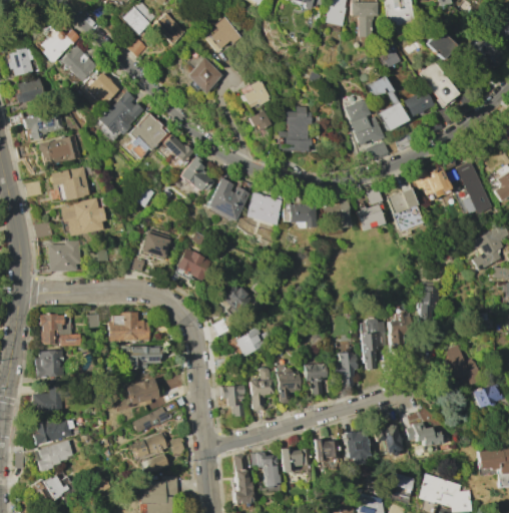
[(141,0),(157,15),(139,34),(122,18),(141,0)]
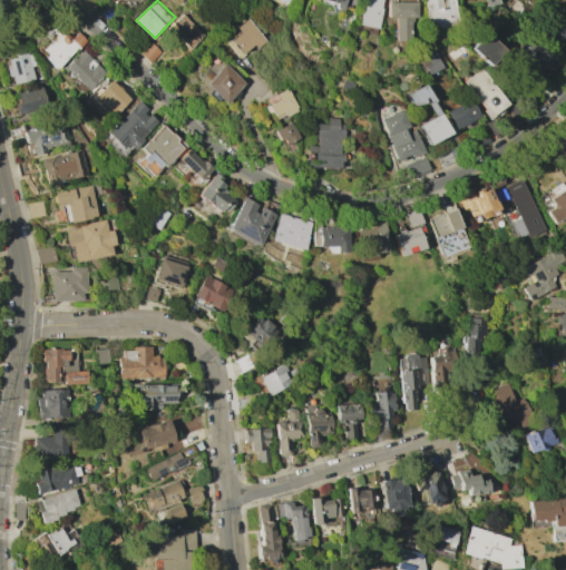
[(328,0),(348,0),(344,10),(338,8),(339,3),(328,0)]
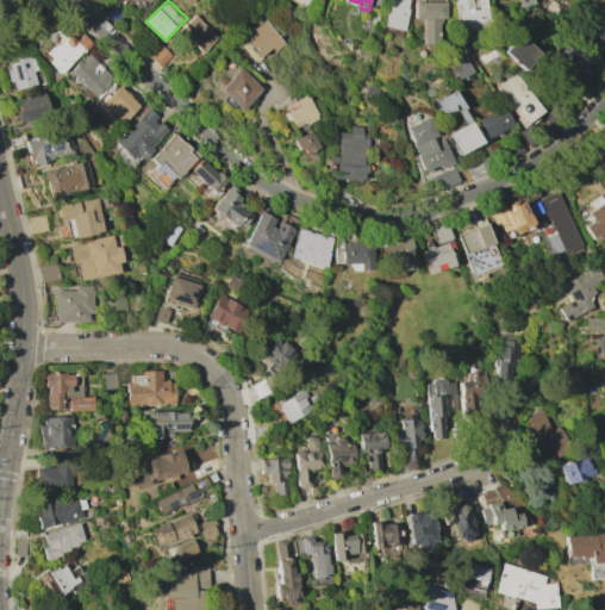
[(393,0),(411,0),(404,36),(400,36),(401,32),(387,30),(393,0)]
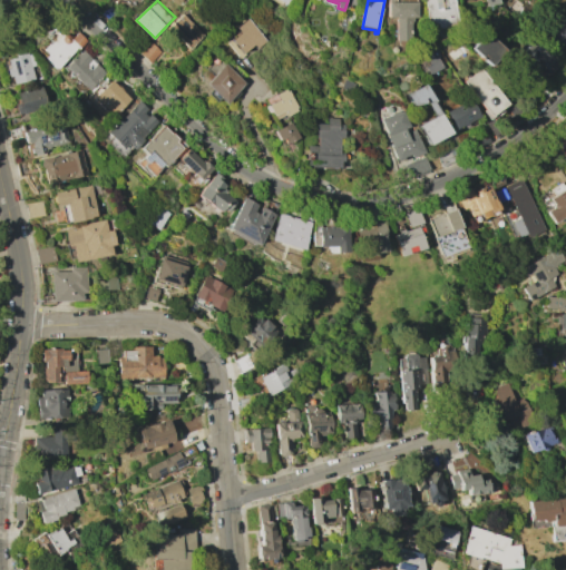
[(390,0),(418,0),(417,17),(413,17),(412,40),(399,39),(400,18),(390,17),(390,2),(390,0)]
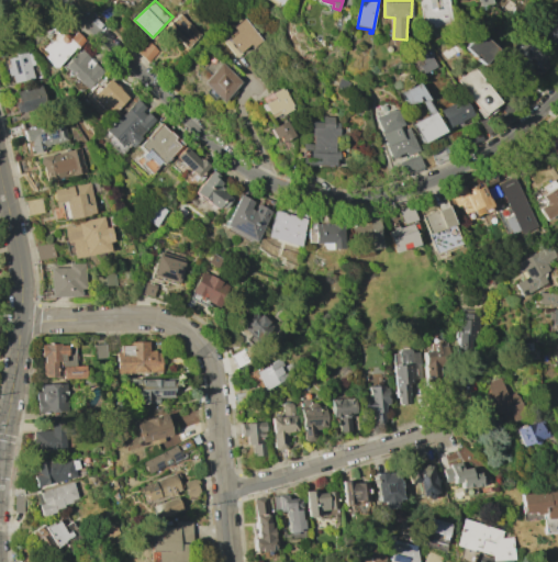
[(449,0),(452,23),(442,24),(442,25),(434,26),(433,23),(424,24),(421,0),(449,0)]
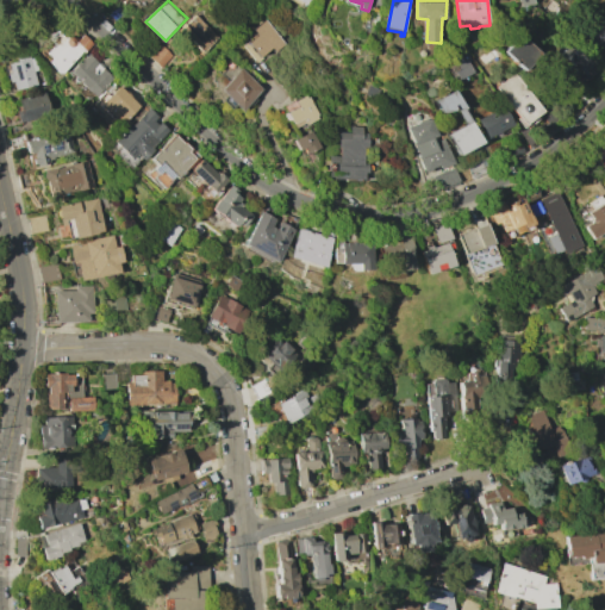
[(597,13),(604,18),(604,50),(582,37),(597,13)]
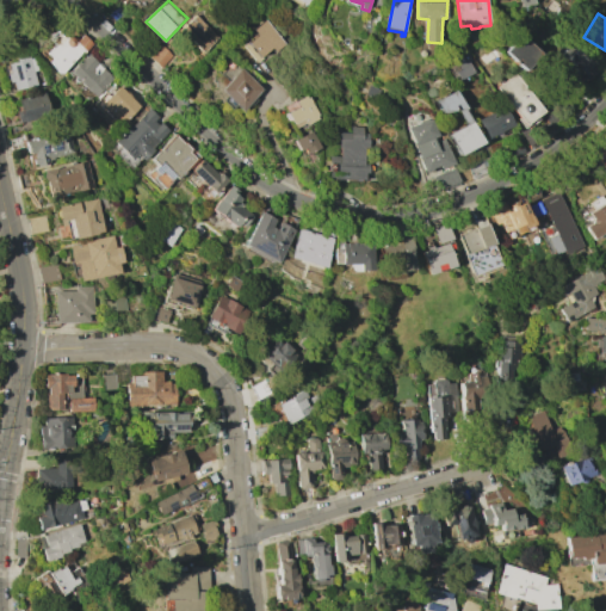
[(199,16),(221,37),(206,51),(185,30),(199,16)]
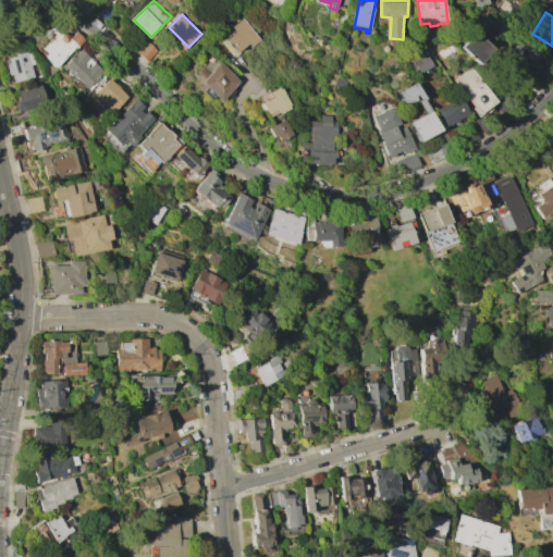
[(237,32),(233,27),(243,19),(261,39),(253,47),(250,44),(241,52),(229,39),(237,32)]
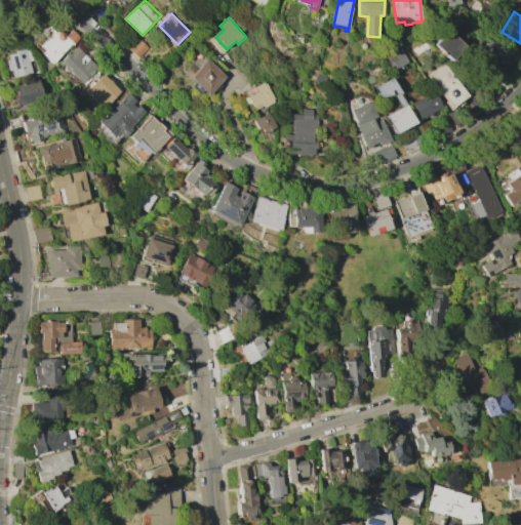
[(49,39),(44,34),(51,27),(57,33),(59,32),(61,33),(62,31),(68,36),(75,29),(83,37),(73,47),(71,45),(53,64),(50,61),(52,59),(45,53),(47,50),(42,46),(49,39)]
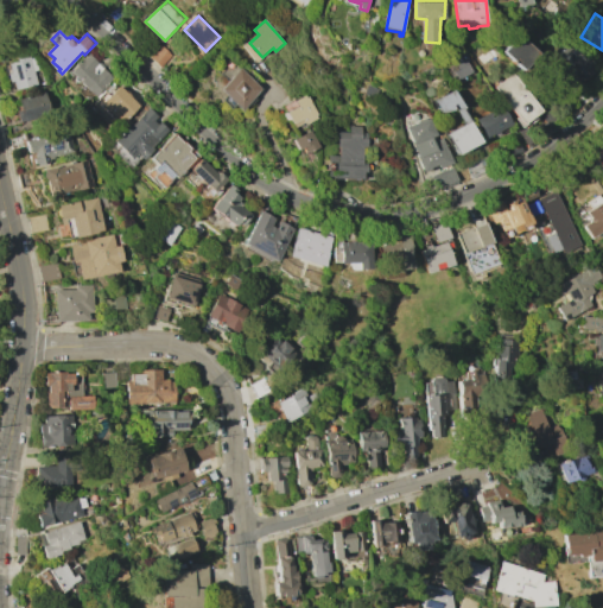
[(519,35),(538,54),(522,70),(502,51),(519,35)]
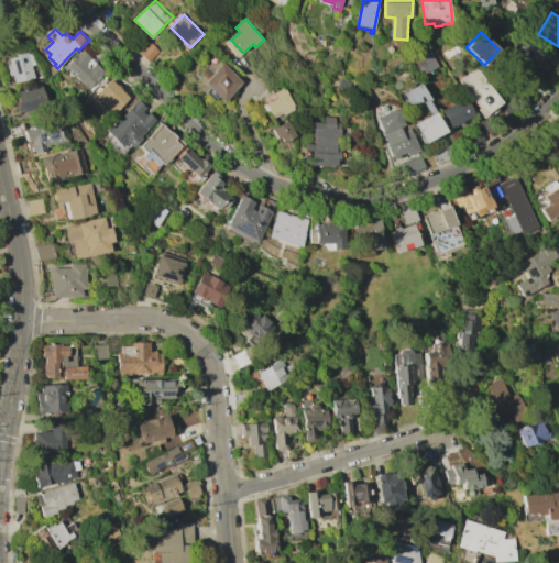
[(153,41),(162,51),(151,63),(141,53),(153,41)]
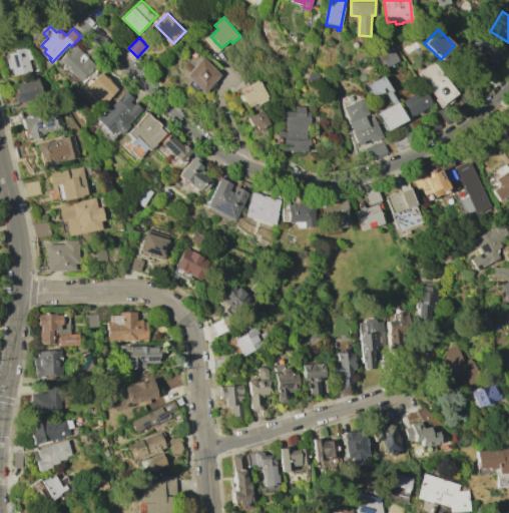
[(490,40),(503,52),(494,63),(486,57),(488,55),(482,50),(490,40)]
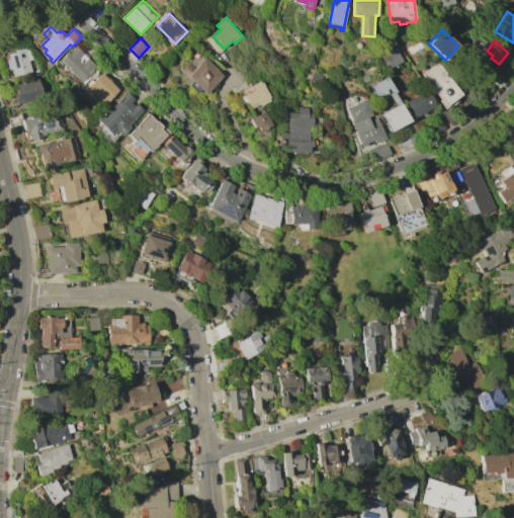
[(395,42),(399,50),(398,51),(403,61),(391,68),(384,58),(388,56),(383,49),(395,42)]
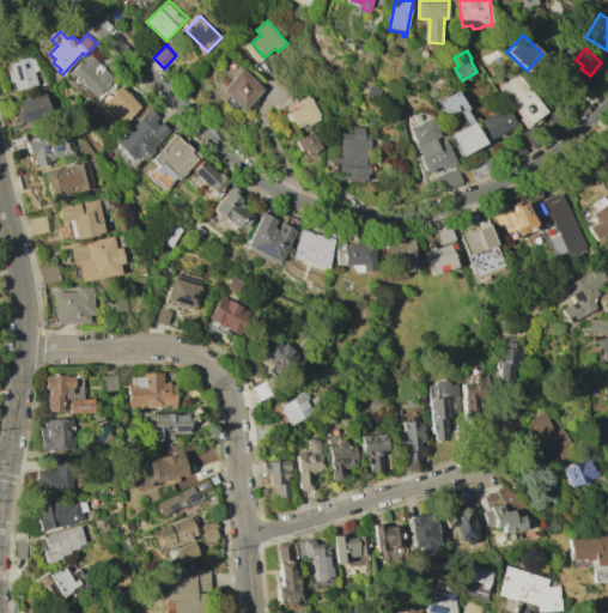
[(91,54),(115,78),(97,97),(91,92),(90,93),(85,89),(87,87),(73,73),(91,54)]
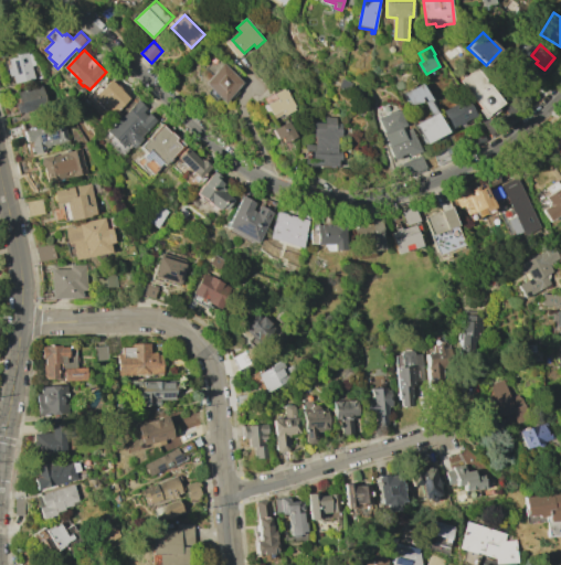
[(12,67),(10,60),(19,57),(18,54),(30,51),(31,54),(35,53),(38,65),(33,66),(36,78),(17,83),(14,75),(11,76),(9,68),(12,67)]
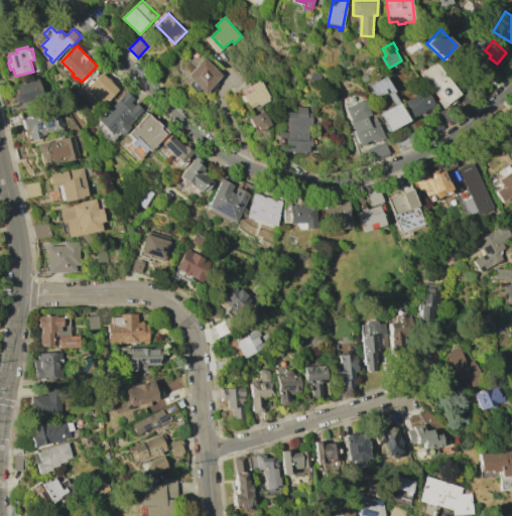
[(206,57),(223,75),(206,93),(187,76),(206,57)]
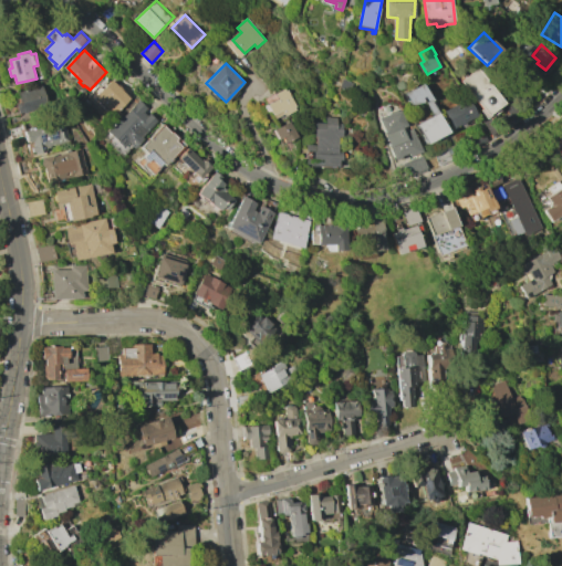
[(479,67),(507,105),(502,108),(503,109),(498,114),(496,113),(489,117),(461,80),(479,67)]
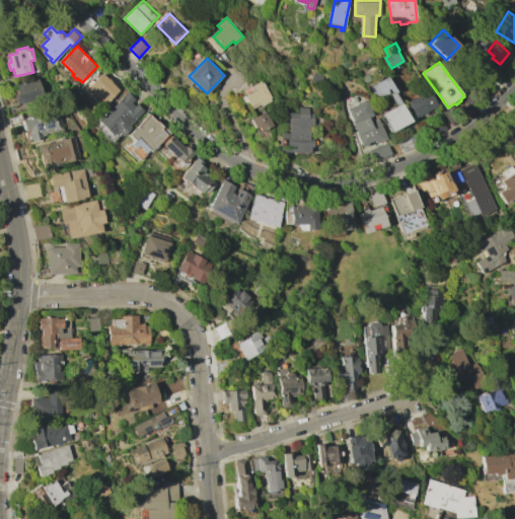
[(316,72),(325,76),(320,86),(311,82),(316,72)]
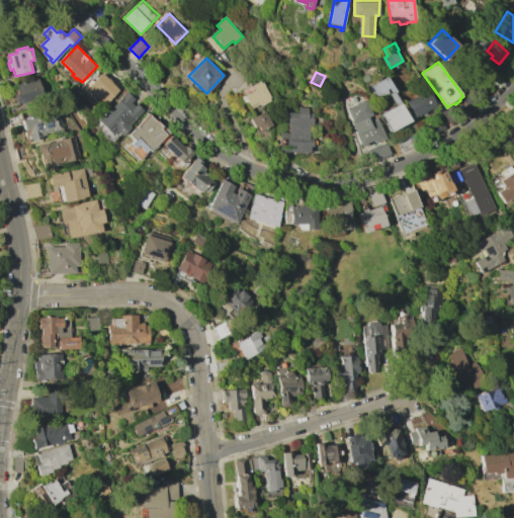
[(103,73),(120,91),(105,106),(88,89),(103,73)]
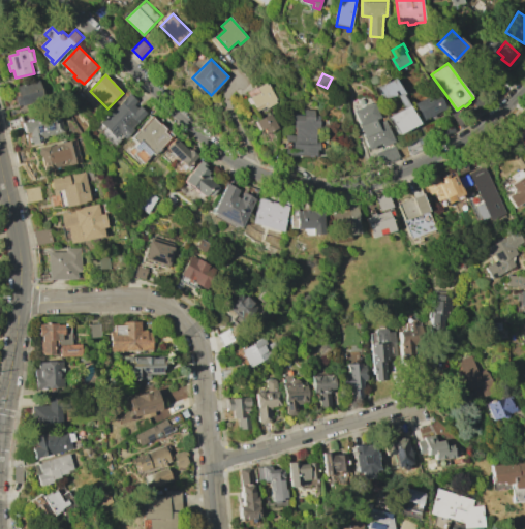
[(19,106),(16,96),(20,95),(17,85),(40,79),(45,98),(19,106)]
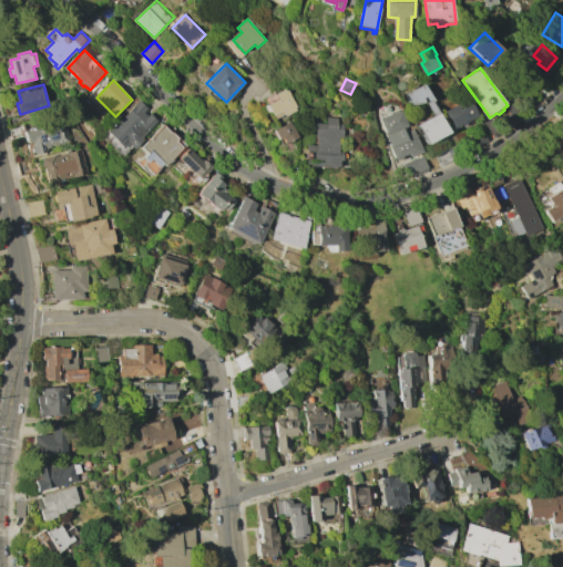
[(425,84),(449,133),(427,143),(418,124),(434,116),(425,96),(421,98),(423,102),(412,107),(406,93),(425,84)]
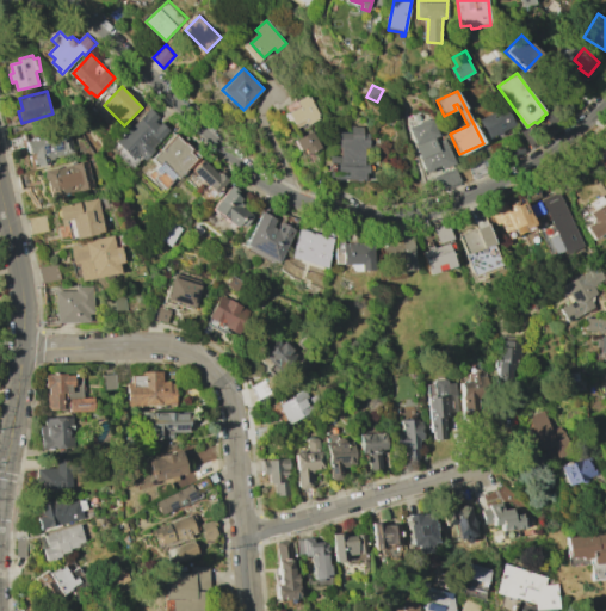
[(303,106),(300,100),(313,94),(323,117),(309,124),(308,123),(298,128),(291,112),(303,106)]
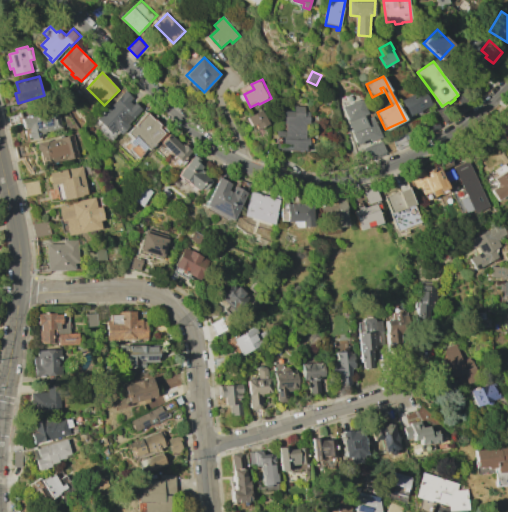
[(423,89),(431,104),(409,115),(401,100),(423,89)]
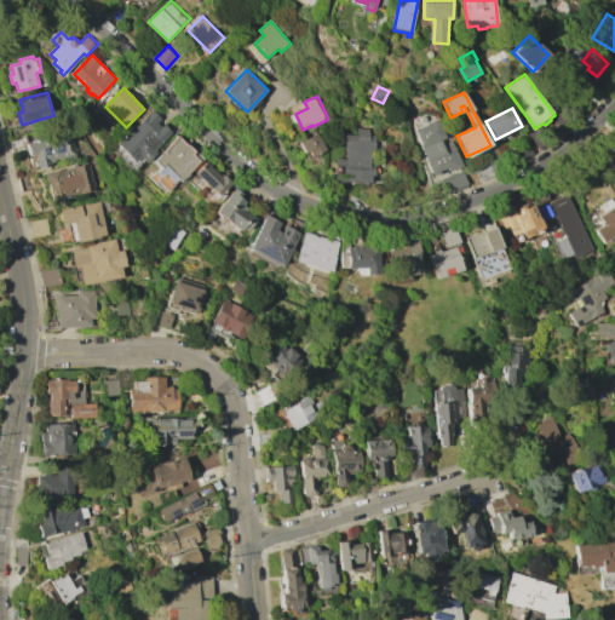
[(154,109),(162,119),(159,122),(164,126),(166,124),(176,132),(156,151),(157,153),(148,162),(141,155),(136,161),(119,144),(154,109)]
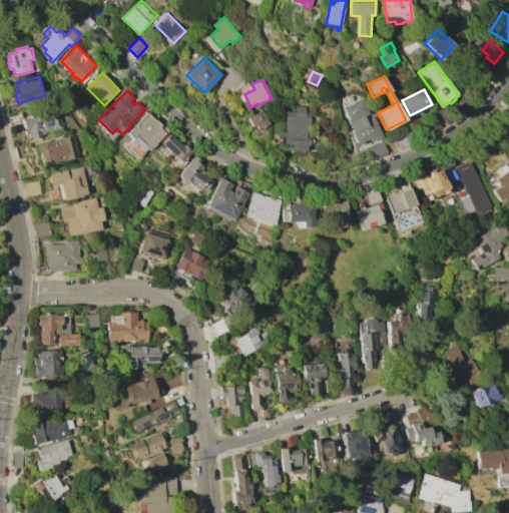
[(353,103),(353,102),(359,99),(359,101),(362,100),(368,114),(363,116),(364,120),(375,116),(383,137),(371,142),(370,138),(364,141),(365,142),(358,145),(342,107),(353,103)]
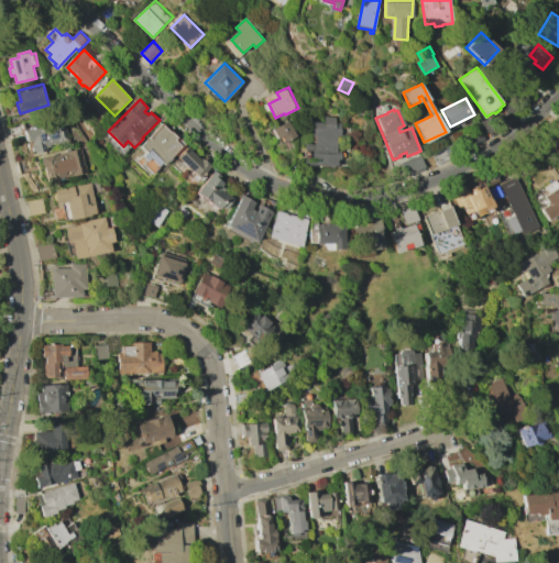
[(304,144),(315,144),(315,135),(314,135),(315,121),(325,121),(325,117),(342,117),(342,135),(338,135),(337,167),(303,165),(304,144)]
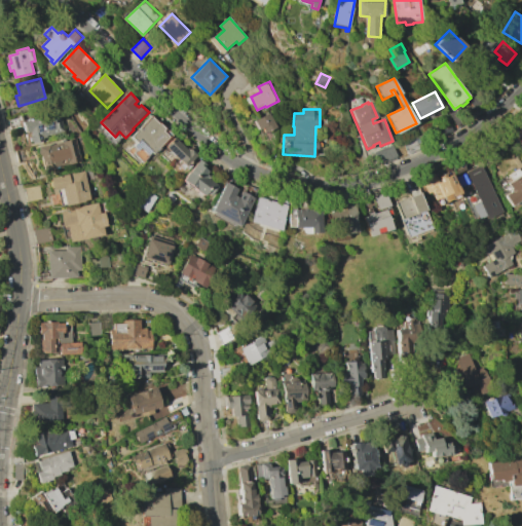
[(63,112),(67,132),(48,136),(48,137),(44,138),(45,141),(34,143),(34,142),(32,142),(30,136),(33,136),(32,132),(27,133),(24,121),(63,112)]
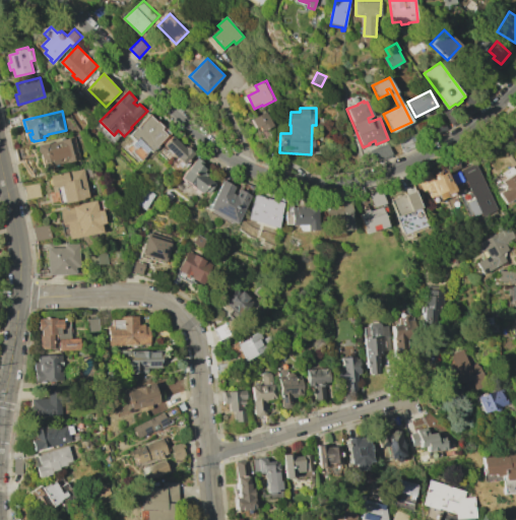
[(268,111),(275,125),(263,132),(260,126),(258,127),(253,119),(268,111)]
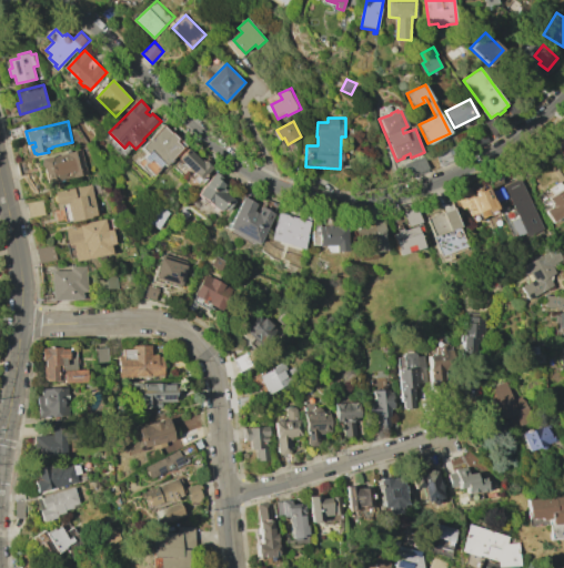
[(165,125),(179,139),(177,141),(184,148),(168,165),(152,150),(149,153),(143,148),(165,125)]
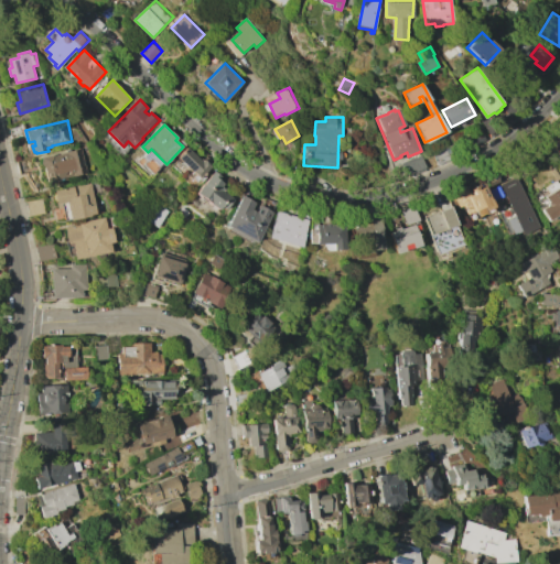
[(187,147),(203,162),(208,156),(215,163),(201,179),(179,156),(187,147)]
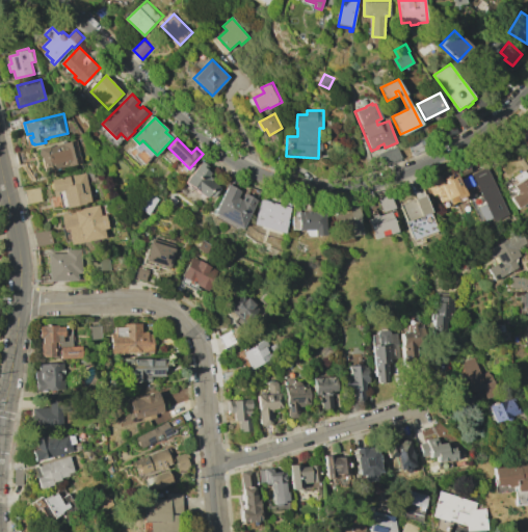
[(41,149),(52,145),(53,148),(63,144),(63,142),(77,139),(82,162),(58,168),(58,170),(49,174),(48,173),(47,173),(41,149)]
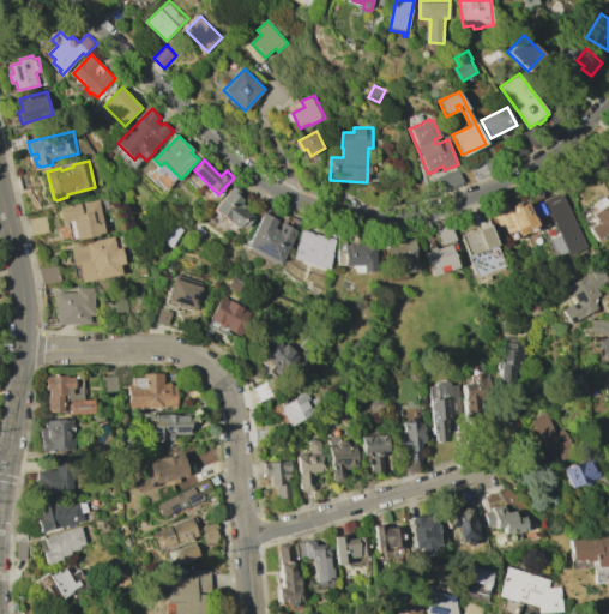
[(460,168),(465,182),(445,191),(439,176),(460,168)]
